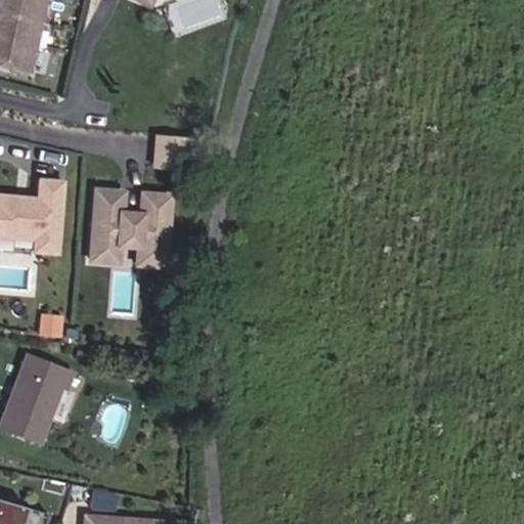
[(0,0),(0,66),(10,68),(23,71),(27,72),(35,30),(38,16),(41,0),(0,0)]
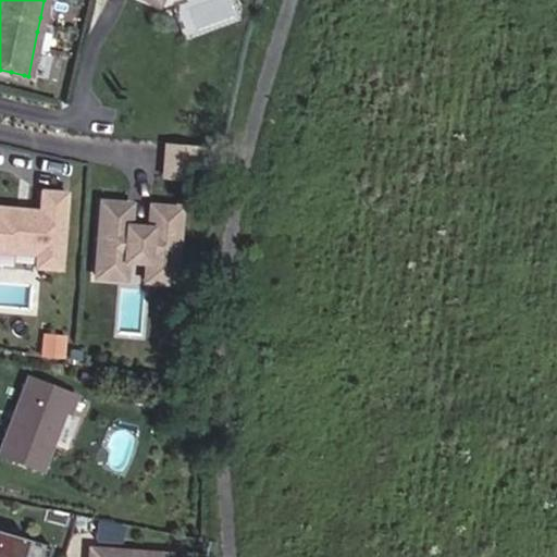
[(49,35),(52,20),(40,17),(37,32),(49,35)]
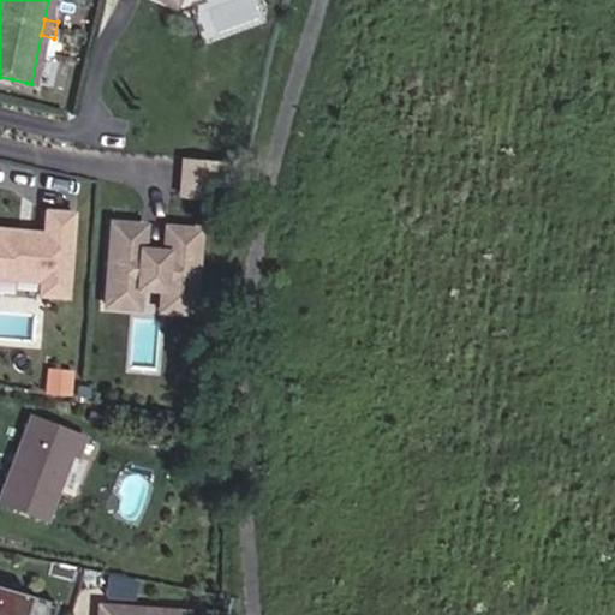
[(25,90),(27,83),(12,79),(11,87),(25,90)]
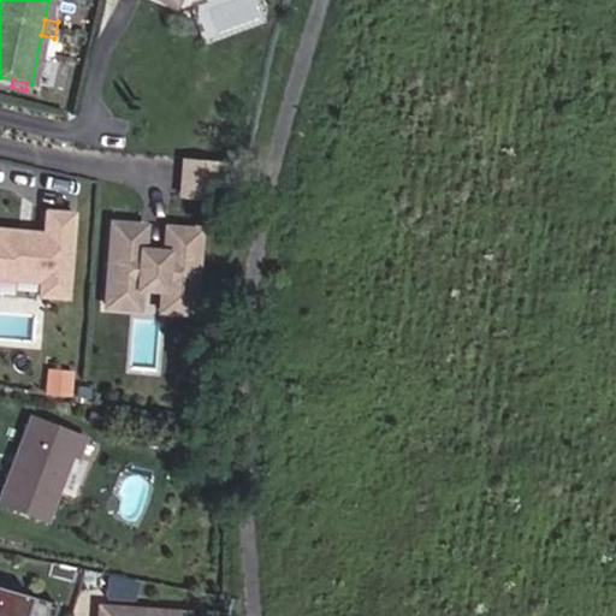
[(219,199),(223,161),(185,159),(182,195),(219,199)]
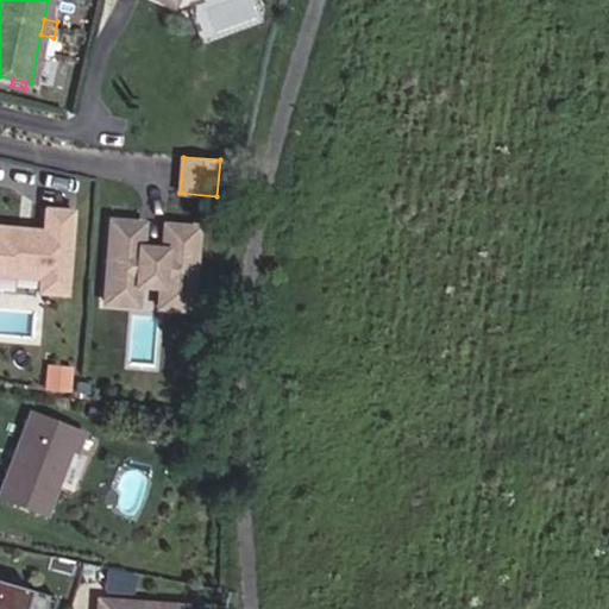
[(67,294),(73,211),(46,208),(44,230),(31,228),(30,236),(19,234),(19,228),(0,226),(0,274),(41,277),(39,292),(67,294)]
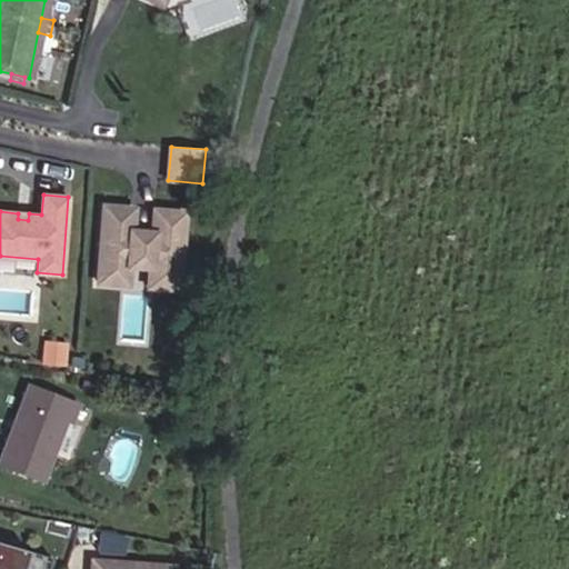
[(176,289),(182,213),(152,211),(151,233),(130,231),(132,209),(102,207),(96,282),(126,285),(127,266),(148,267),(147,287),(176,289)]
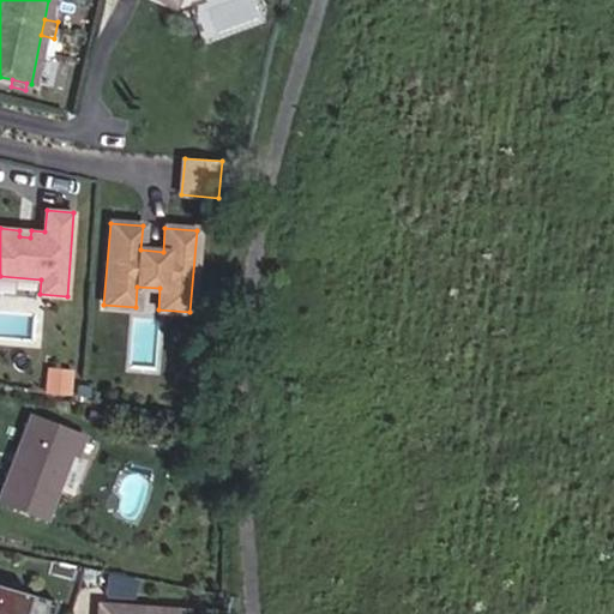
[(0,288),(35,292),(36,280),(0,276),(0,288)]
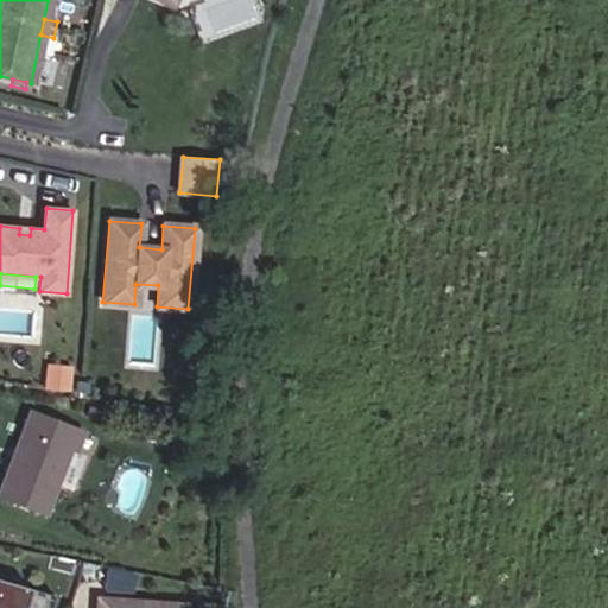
[(0,495),(44,513),(69,449),(76,451),(83,431),(30,411),(0,487),(0,495)]
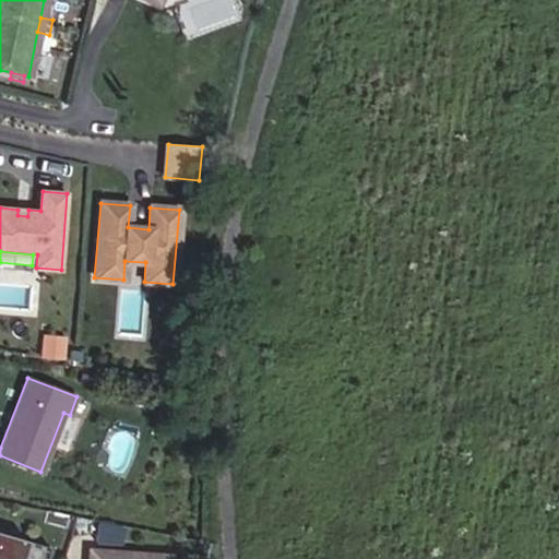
[(45,558),(48,550),(0,535),(0,558),(45,558)]
